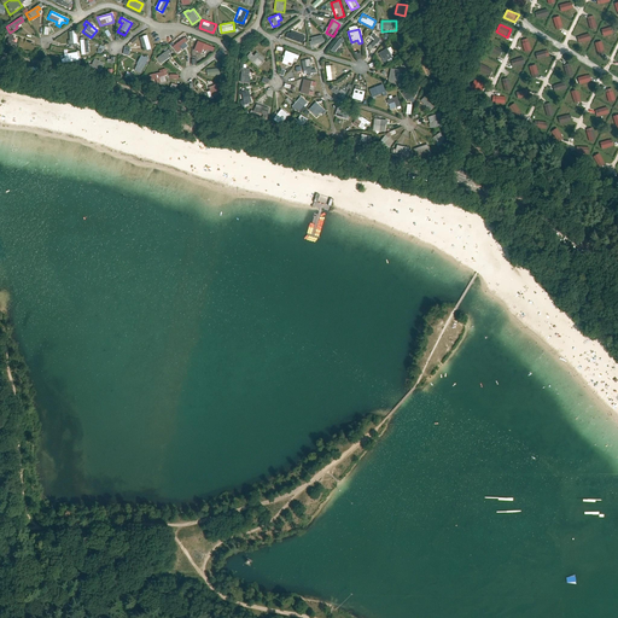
[(303,45),(305,35),(292,30),(291,34),(289,33),(286,35),(285,39),(303,45)]
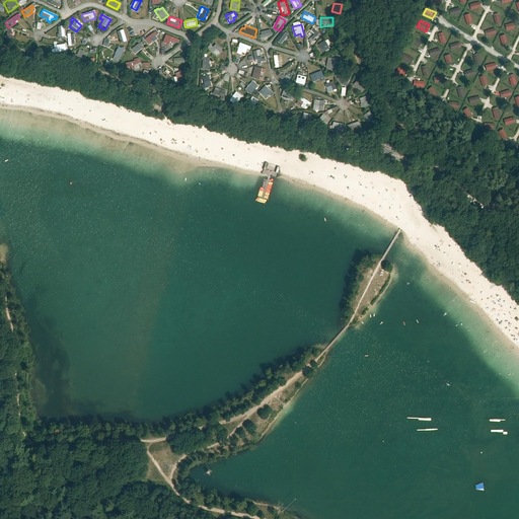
[(64,38),(63,26),(57,26),(58,34),(56,34),(56,38),(64,38)]
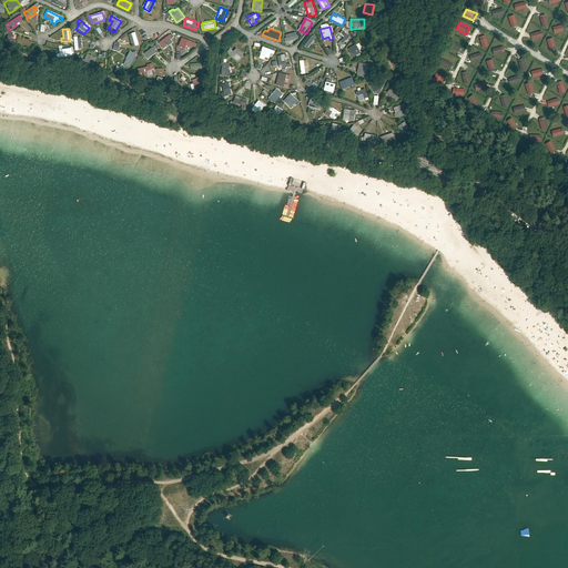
[(350,38),(343,30),(338,36),(342,39),(341,40),(344,43),(350,38)]
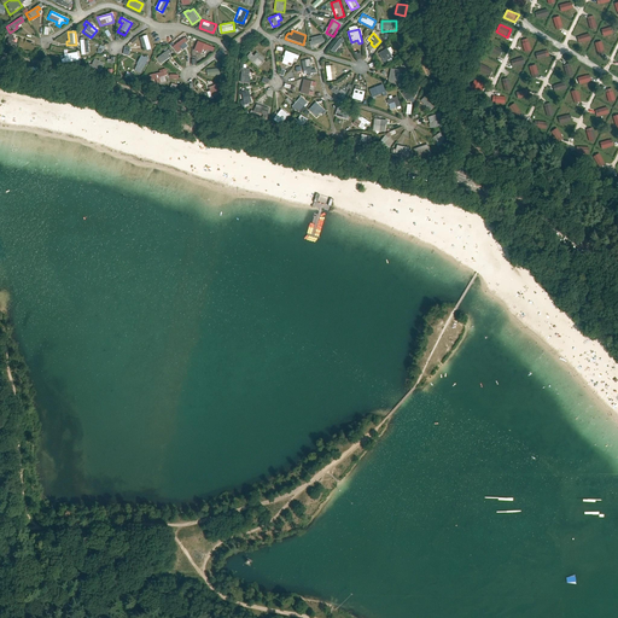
[(15,36),(11,34),(7,44),(17,47),(18,44),(12,41),(15,36)]
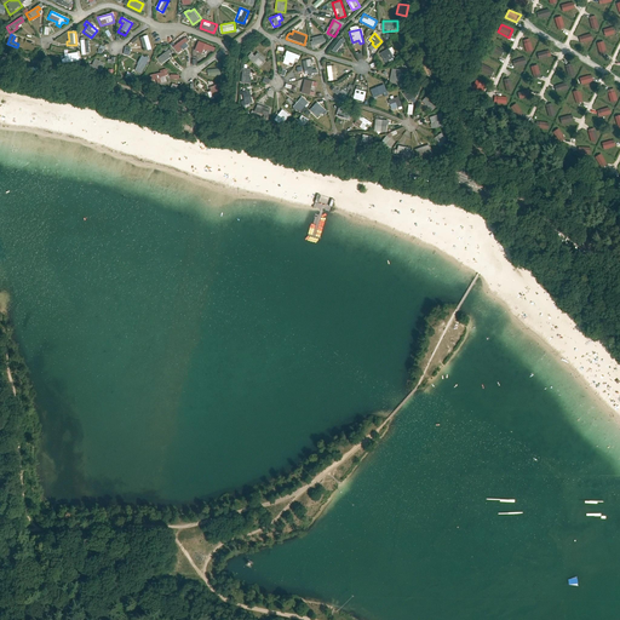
[(327,41),(325,34),(310,38),(314,50),(317,49),(316,45),(327,41)]
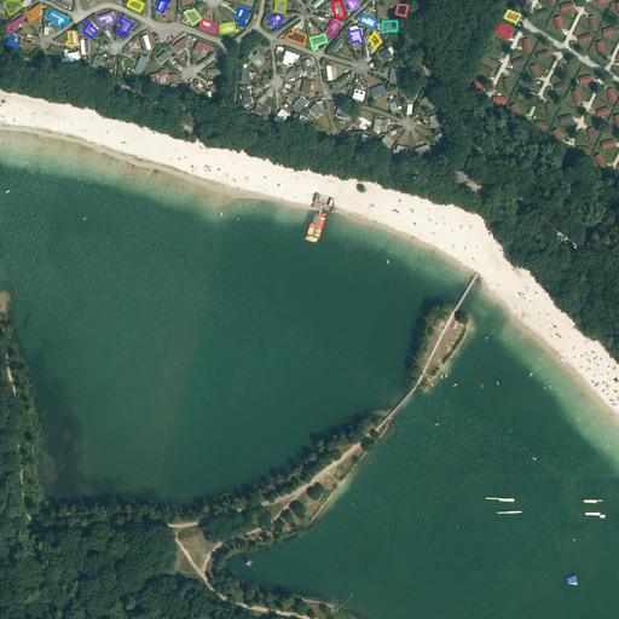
[(186,35),(173,46),(178,52),(191,42),(186,35)]
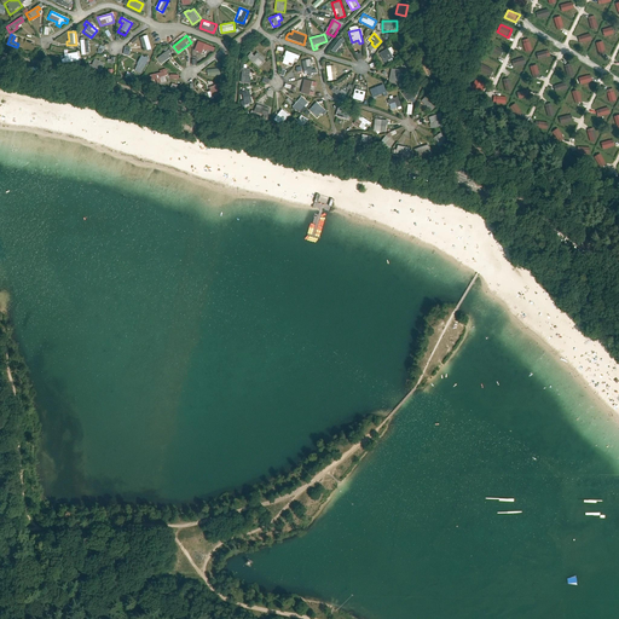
[(345,41),(341,38),(333,48),(336,52),(345,41)]
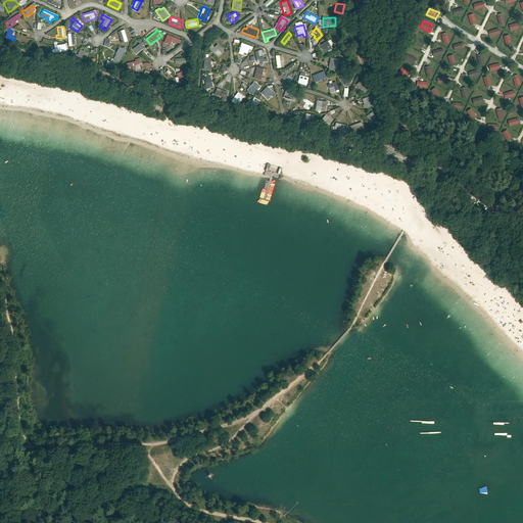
[(182,38),(169,34),(165,41),(180,45),(182,38)]
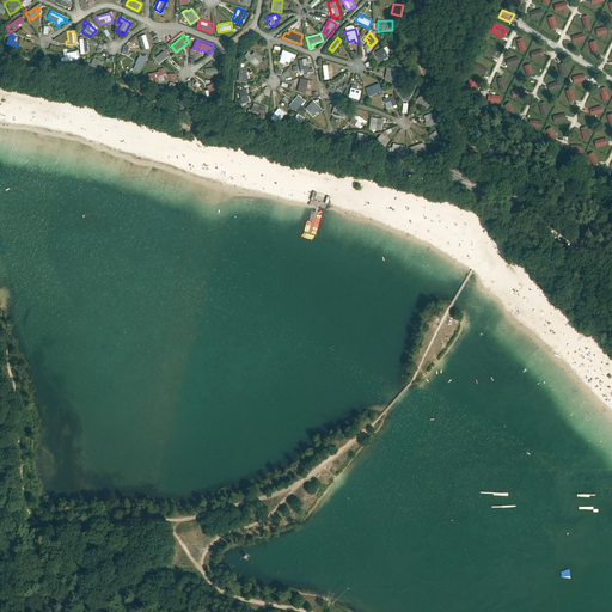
[(485,42),(482,49),(493,55),(496,47),(485,42)]
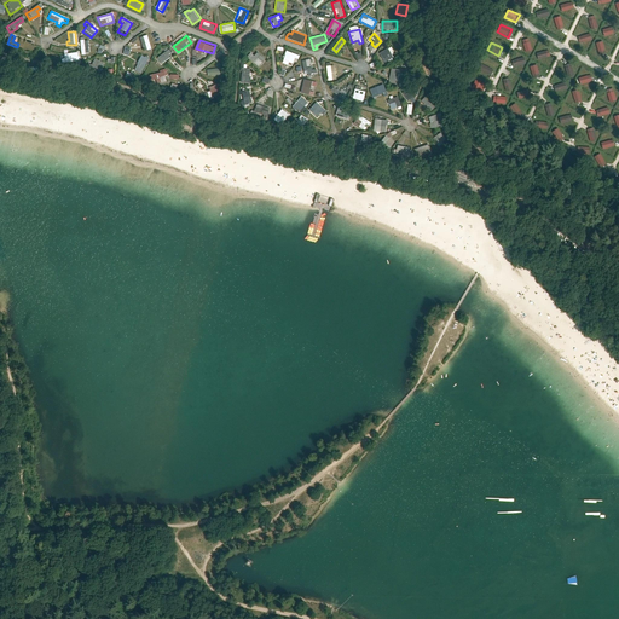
[(394,57),(388,48),(379,55),(385,63),(394,57)]
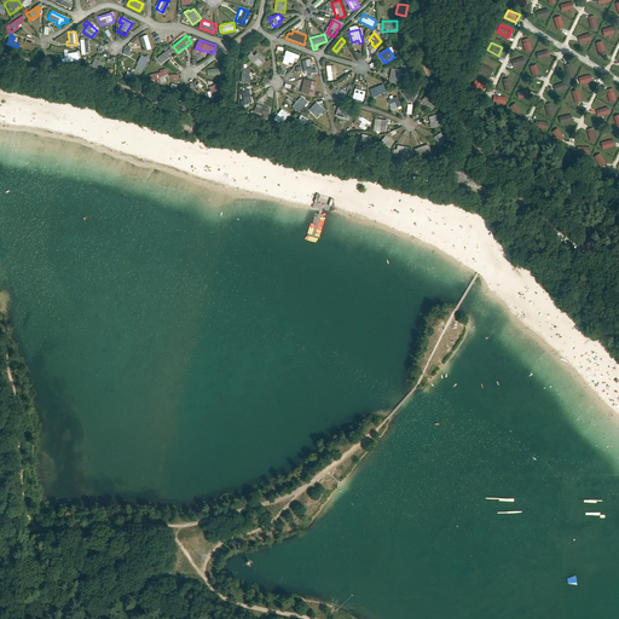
[(169,50),(157,58),(162,64),(172,58),(169,55),(172,53),(169,50)]
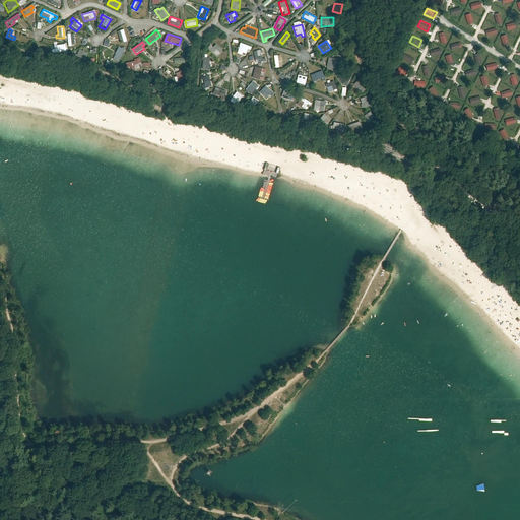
[(250,53),(252,47),(240,43),(237,52),(247,55),(248,52),(250,53)]
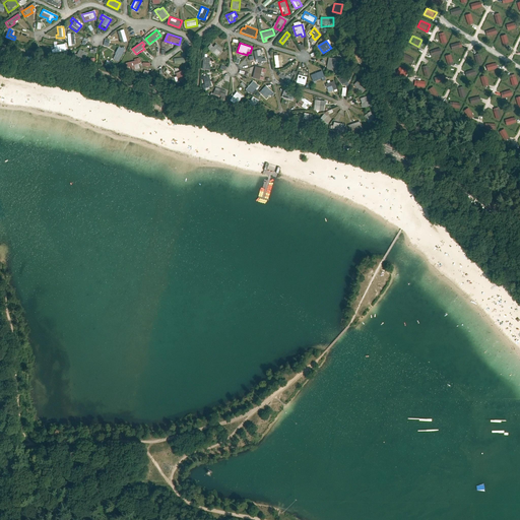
[(216,44),(210,50),(217,56),(222,50),(216,44)]
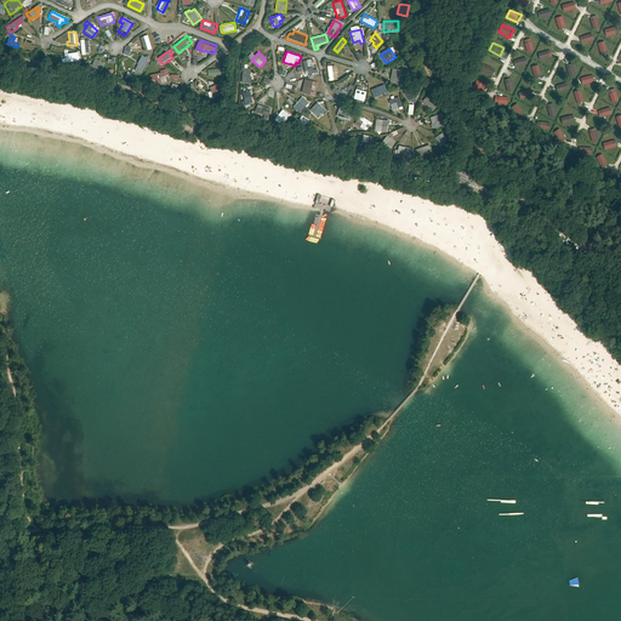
[(79,62),(78,53),(63,55),(63,63),(79,62)]
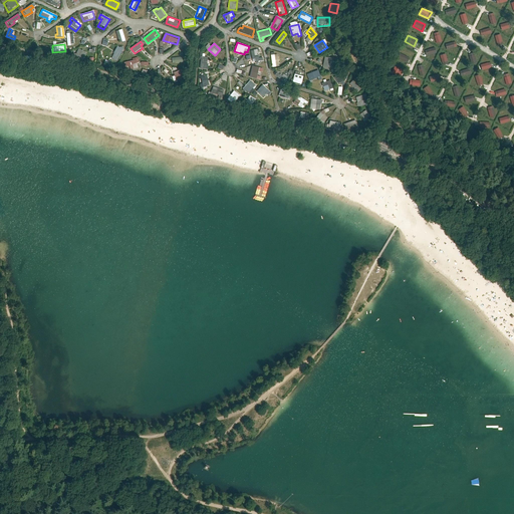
[(75,48),(71,54),(80,60),(84,54),(75,48)]
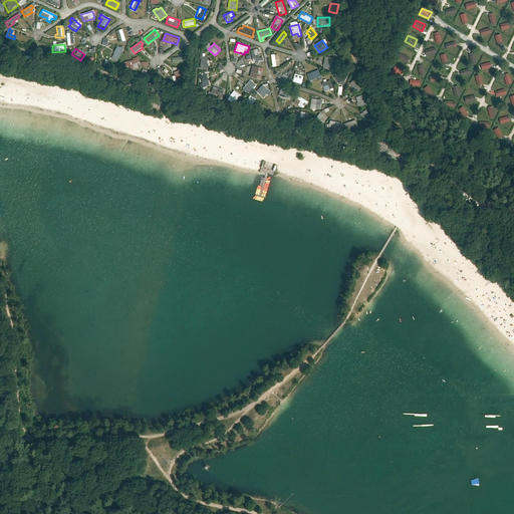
[(109,59),(114,61),(120,50),(114,48),(109,59)]
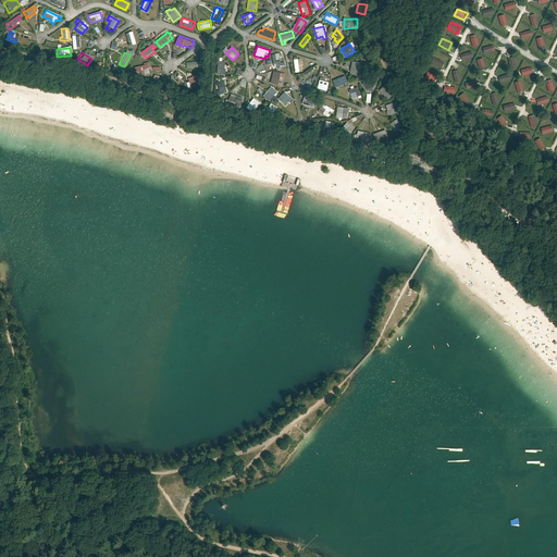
[(281,66),(280,52),(272,53),(273,66),(281,66)]
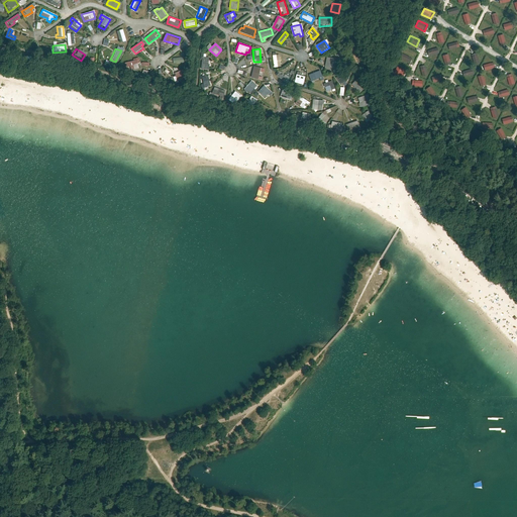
[(401,52),(397,58),(406,63),(410,56),(401,52)]
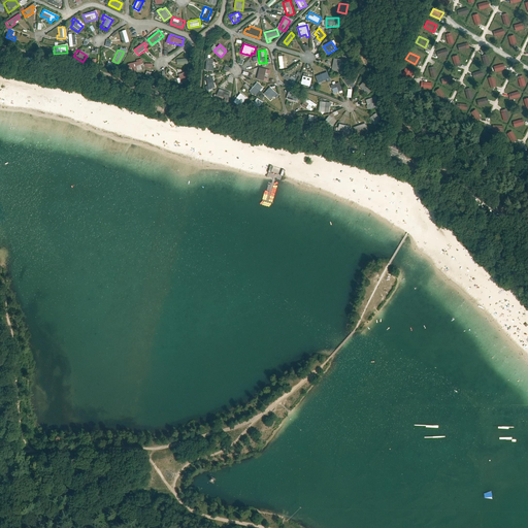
[(189,63),(188,54),(186,55),(186,58),(178,59),(178,64),(189,63)]
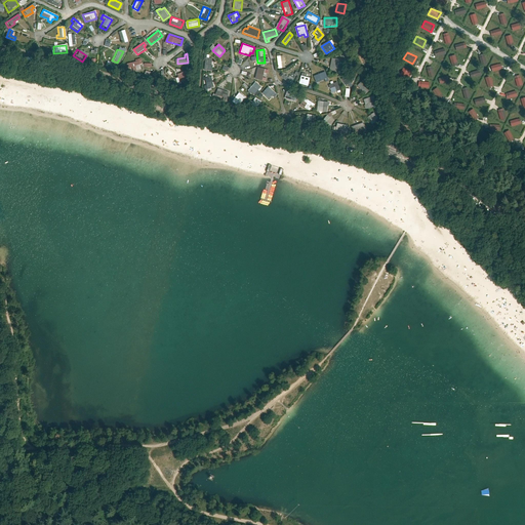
[(285,55),(278,55),(279,68),(286,67),(285,55)]
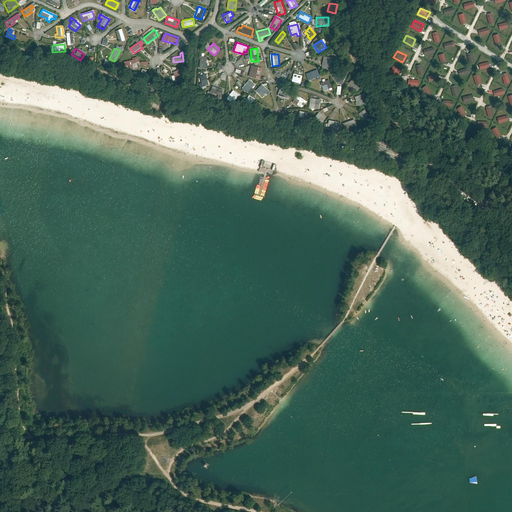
[(136,57),(128,60),(131,69),(139,67),(136,57)]
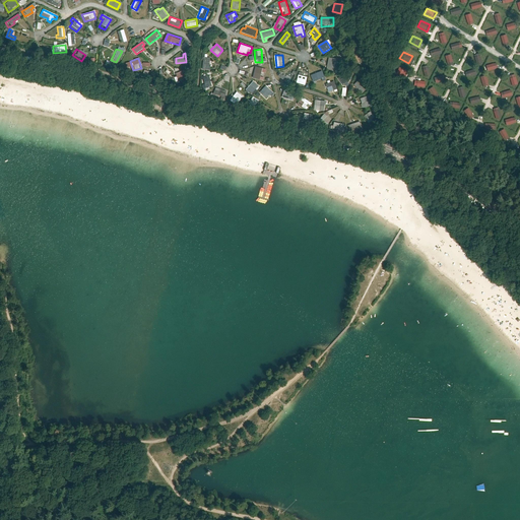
[(335,72),(336,58),(328,58),(327,69),(330,70),(330,71),(335,72)]
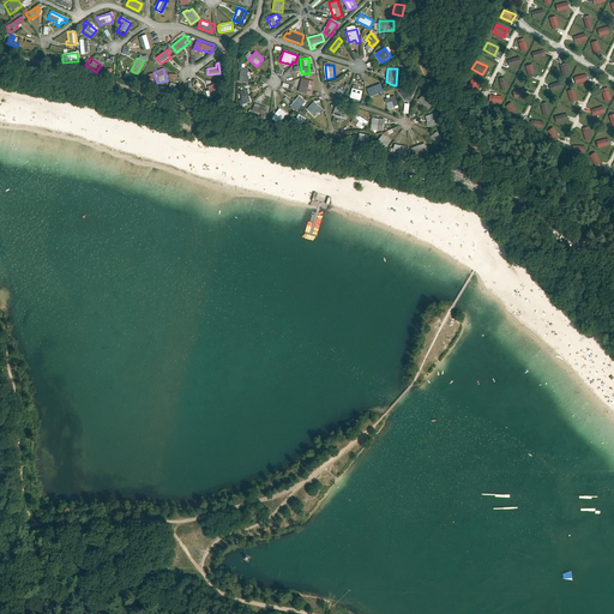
[(307,92),(311,82),(302,78),(299,90),(307,92)]
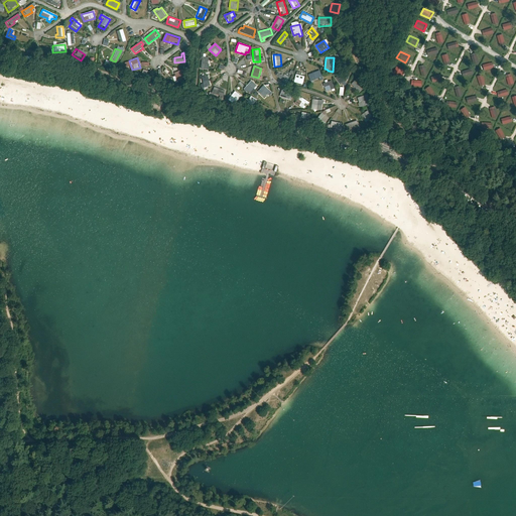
[(393,66),(390,72),(399,77),(402,70),(393,66)]
